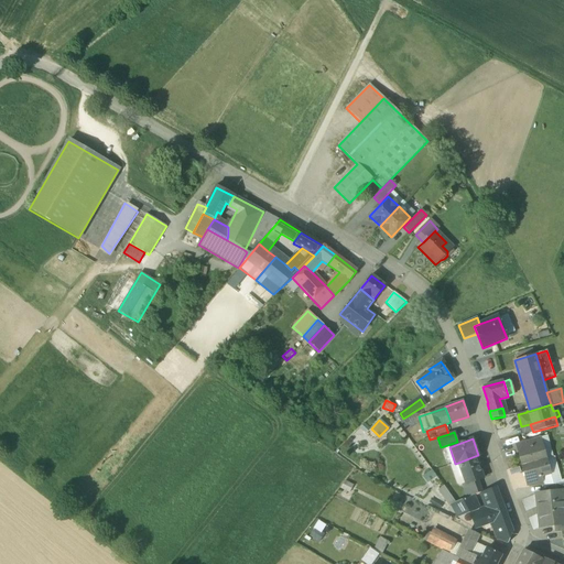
[(531,440),(517,444),(519,451),(533,446),(531,440)]
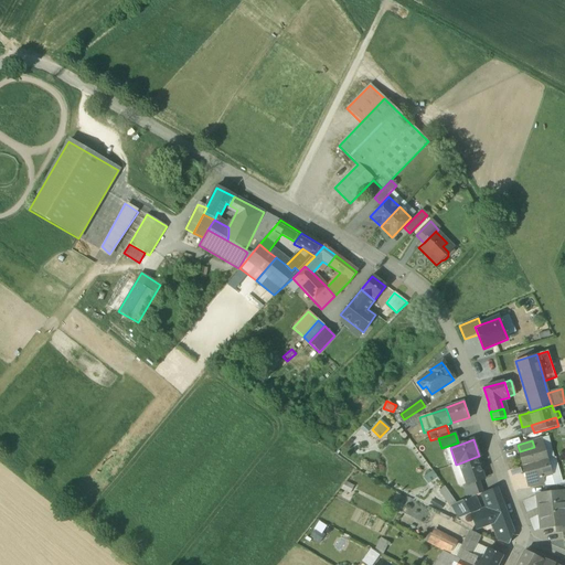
[(520,451),(519,451),(523,467),(546,460),(543,445),(534,447),(520,451)]
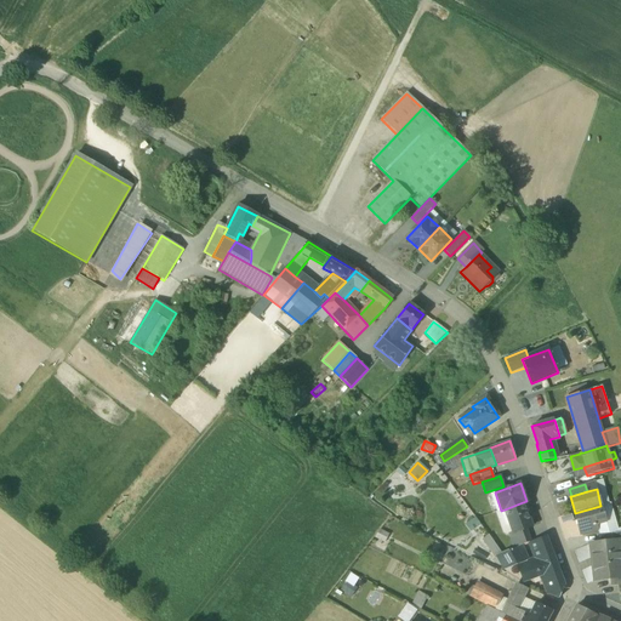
[(523,502),(505,510),(513,533),(513,534),(527,529),(531,527),(523,502)]
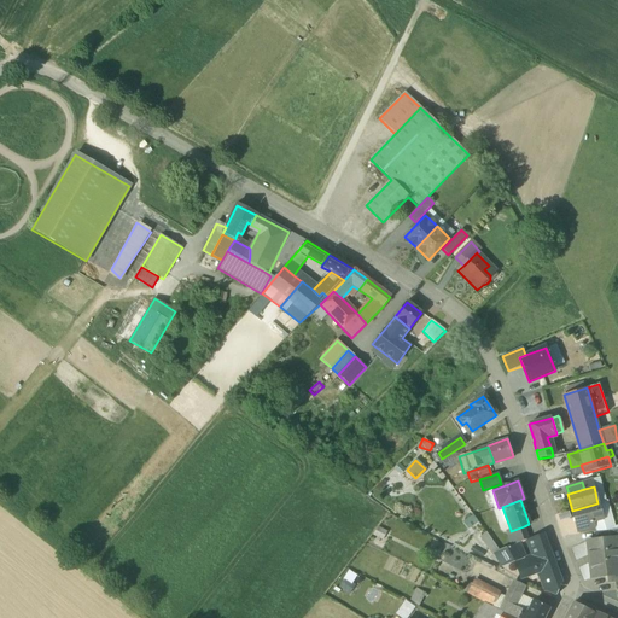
[(598,503),(572,511),(577,526),(593,523),(602,519),(598,503)]
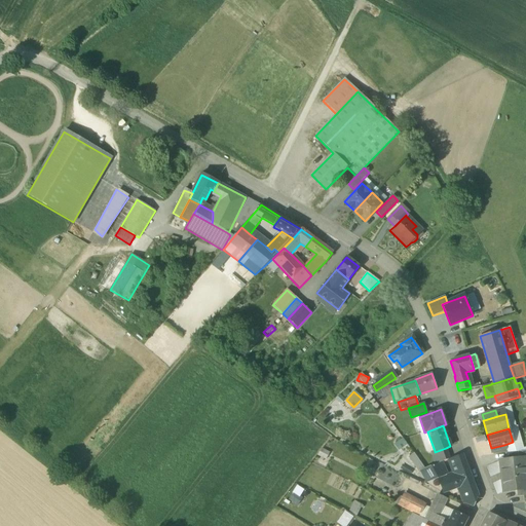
[(407,445),(402,439),(393,444),(398,450),(407,445)]
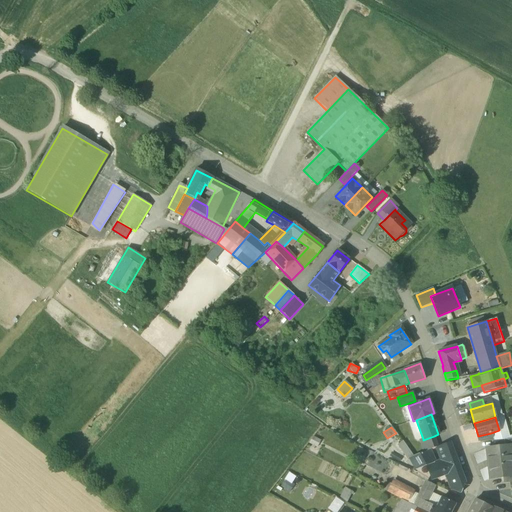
[(491,433),(478,436),(480,442),(493,441),(491,433)]
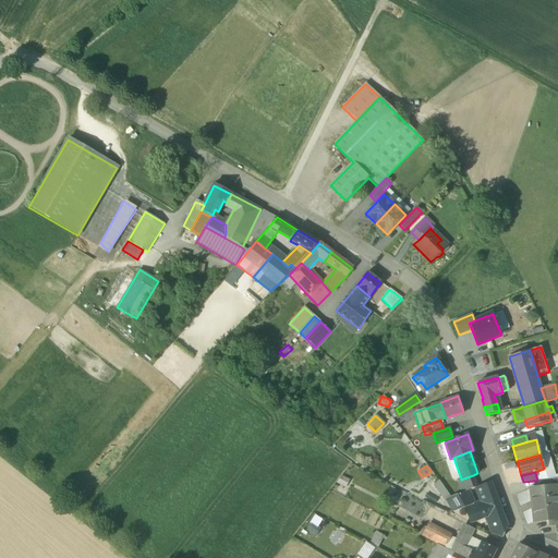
[(473,475),(461,480),(461,478),(458,480),(462,493),(476,487),(473,475)]
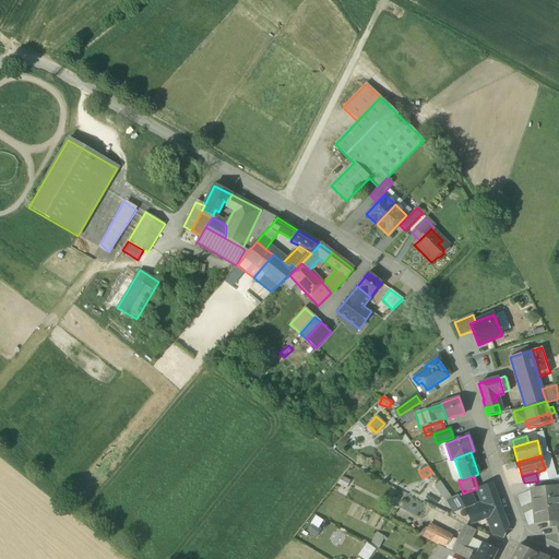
[(550,488),(558,487),(558,478),(549,479),(550,488)]
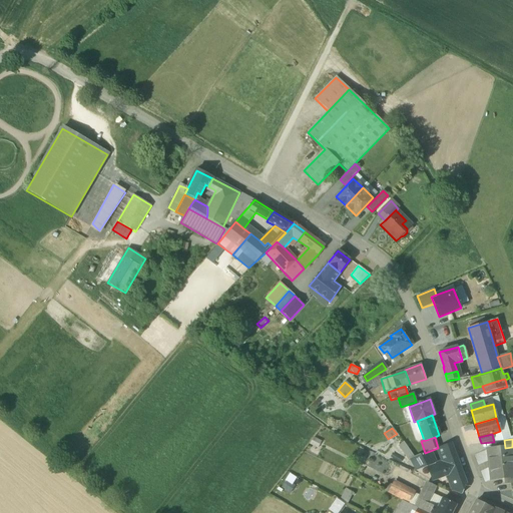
[(322,445),(314,440),(310,448),(317,452),(322,445)]
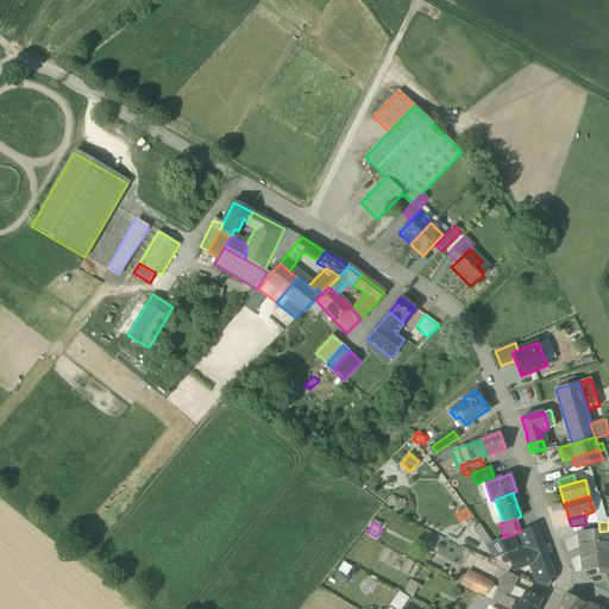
[(487,547),(489,547),(488,545),(493,542),(481,526),(475,531),(487,547)]
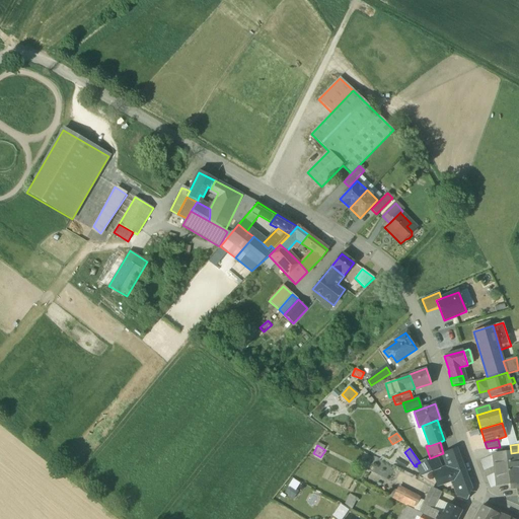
[(456,448),(443,453),(446,461),(451,460),(459,457),(456,448)]
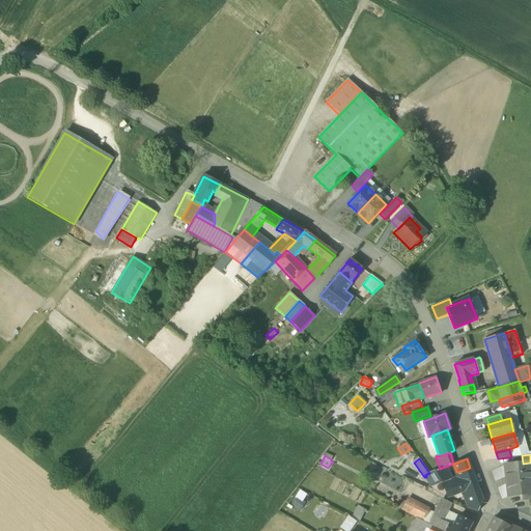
[(530,471),(530,463),(523,464),(505,466),(506,477),(530,473),(530,471)]
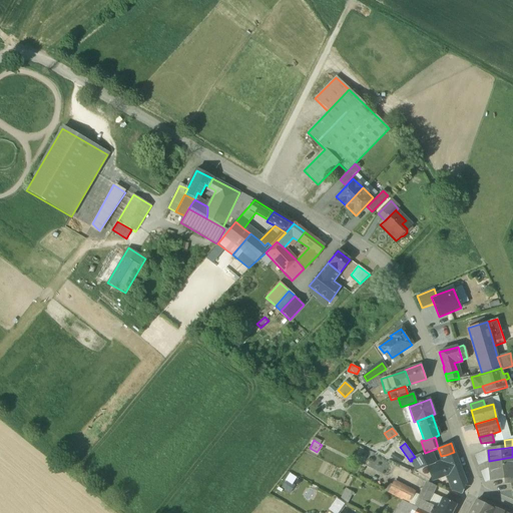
[(454,452),(446,455),(441,456),(443,461),(444,461),(445,463),(457,459),(454,452)]
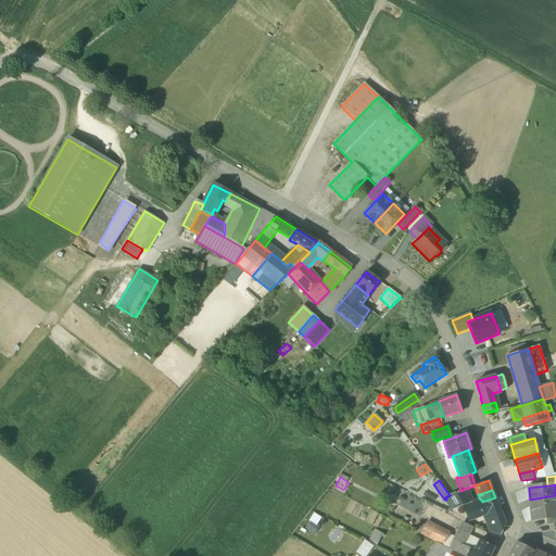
[(450,495),(445,497),(446,500),(452,509),(463,505),(468,503),(462,491),(450,495)]
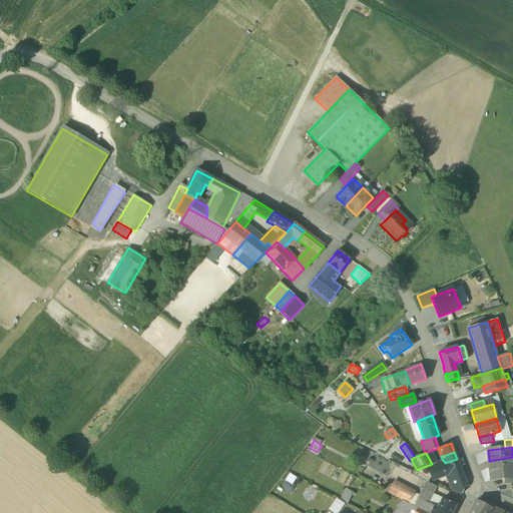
[(403,459),(392,454),(390,457),(401,463),(403,459)]
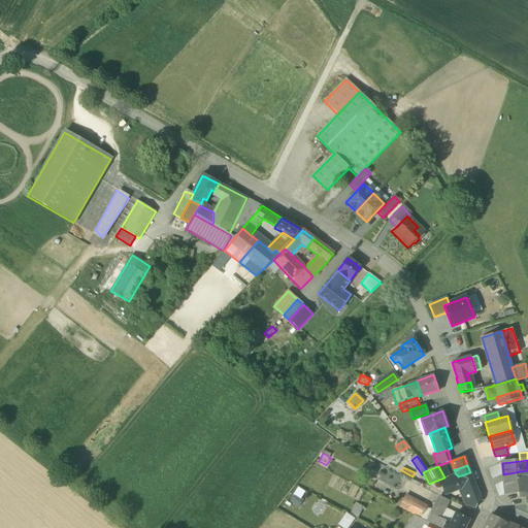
[(527,470),(503,474),(505,494),(518,493),(527,491),(527,470)]
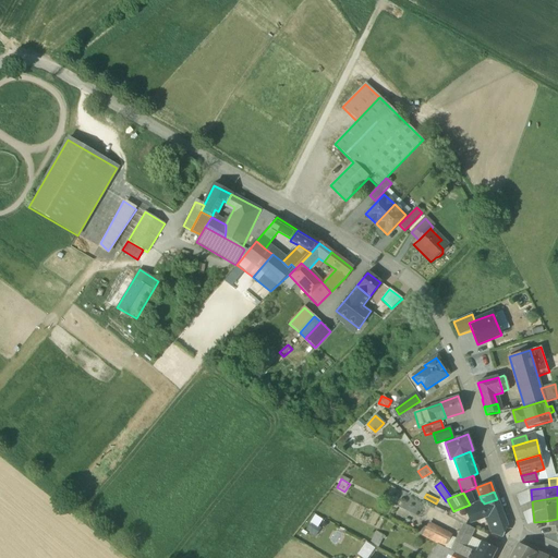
[(482,501),(470,505),(464,507),(471,522),(485,517),(492,513),(493,516),(501,512),(497,499),(484,504),(483,501),(482,501)]
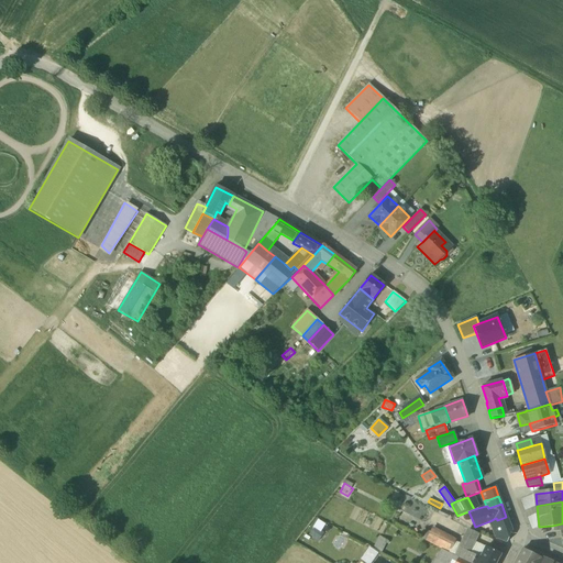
[(506,517),(497,520),(496,518),(489,521),(490,525),(488,529),(486,532),(507,542),(511,531),(506,517)]
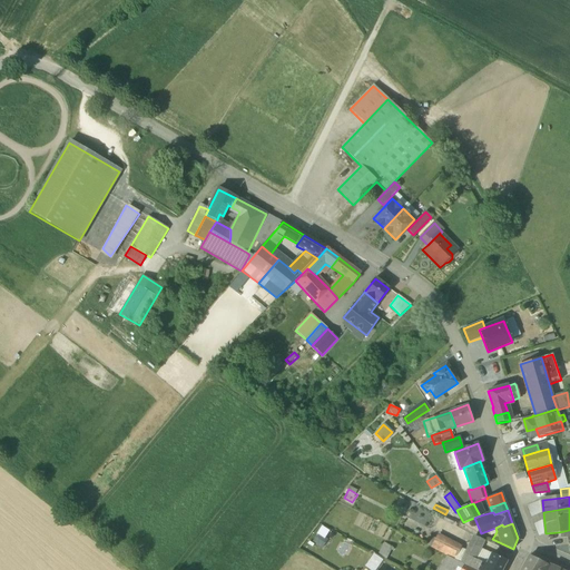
[(322,526),(312,541),(323,548),(327,541),(325,539),(330,531),(322,526)]
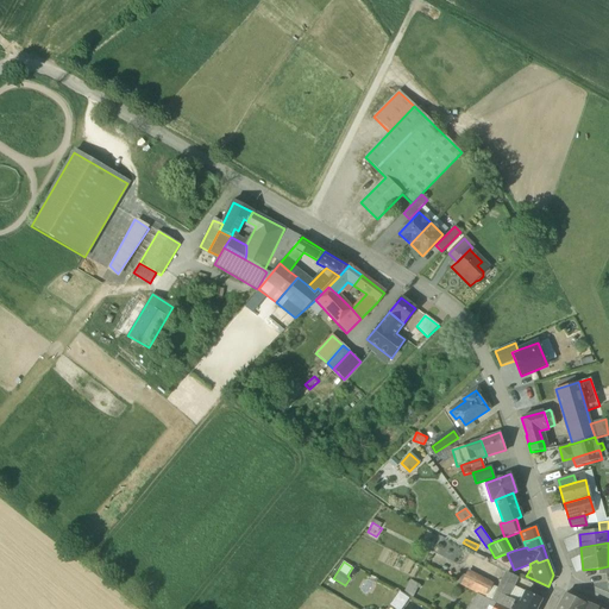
[(608,566),(597,569),(598,576),(606,575),(607,583),(608,582),(608,566)]
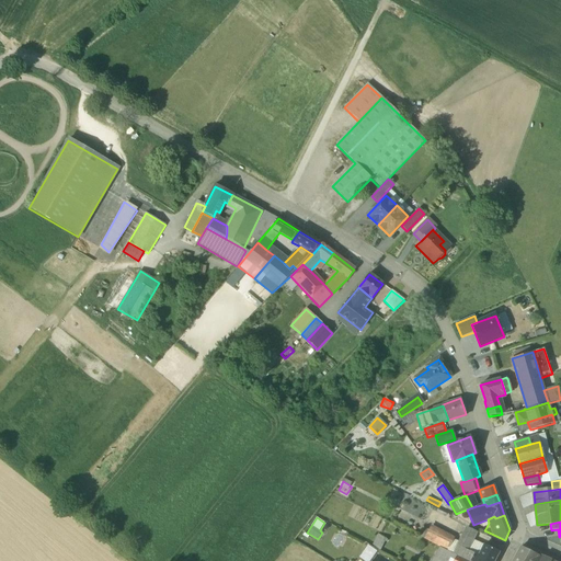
[(453,538),(430,526),(423,539),(443,549),(446,550),(453,538)]
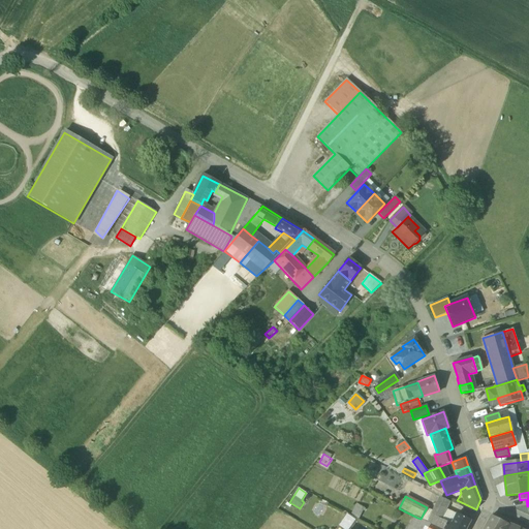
[(459,505),(441,498),(430,523),(430,524),(441,528),(442,528),(447,522),(449,523),(453,516),(454,516),(459,505)]
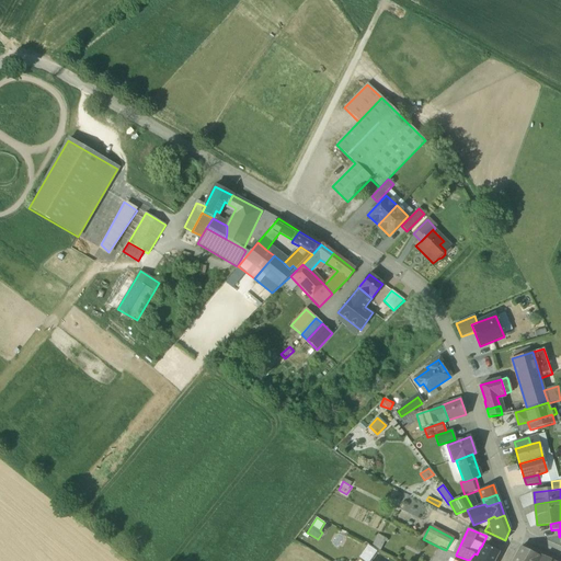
[(387,538),(378,534),(371,546),(380,550),(387,538)]
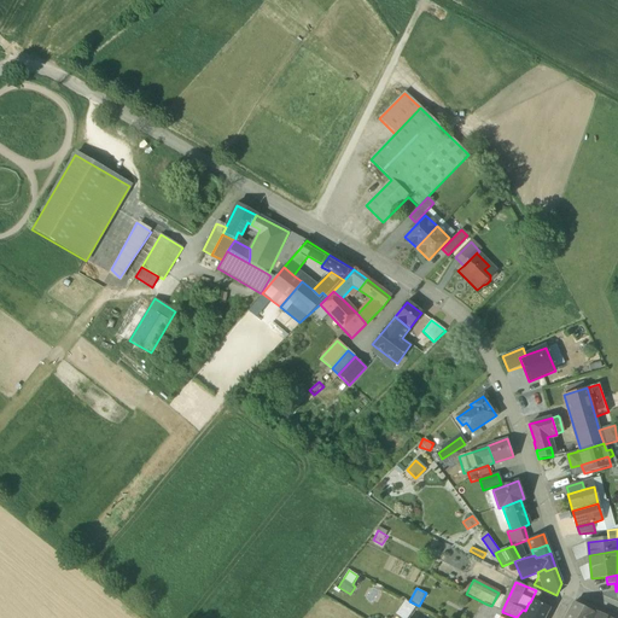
[(544,617),(549,608),(534,600),(528,612),(525,611),(523,610),(517,617),(544,617)]
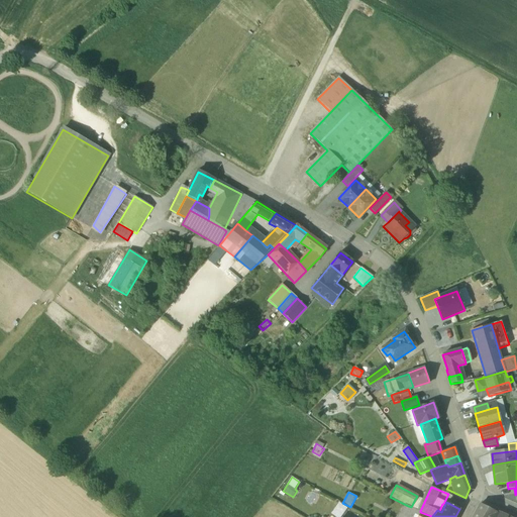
[(494,511),(481,504),(473,516),(498,516),(500,514),(494,511)]
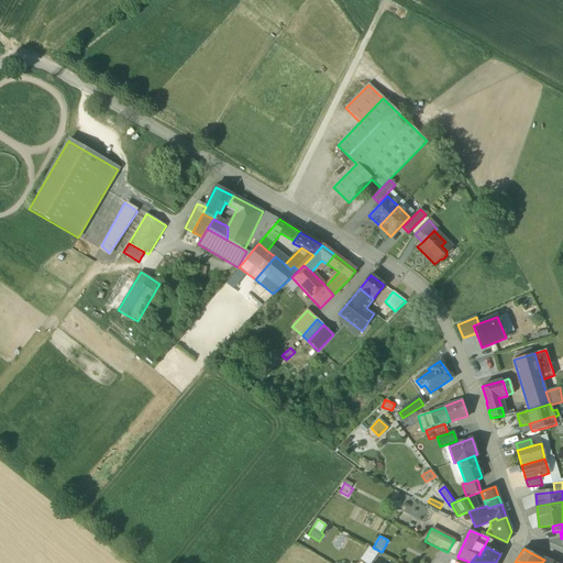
[(448,552),(444,551),(437,562),(454,562),(457,558),(457,556),(448,552)]
